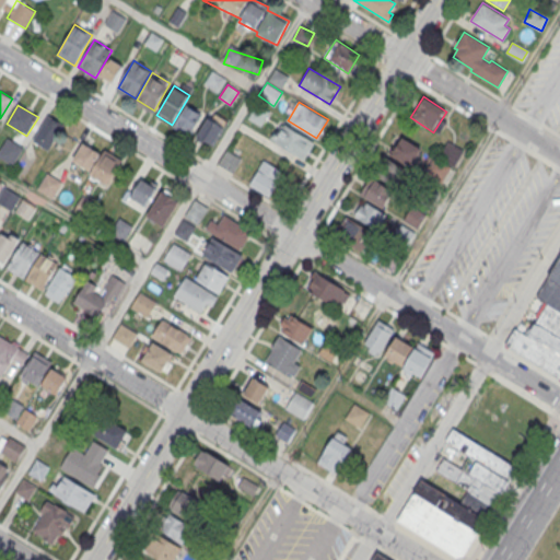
[(248,118),(261,126),(269,113),(256,105),(248,118)]
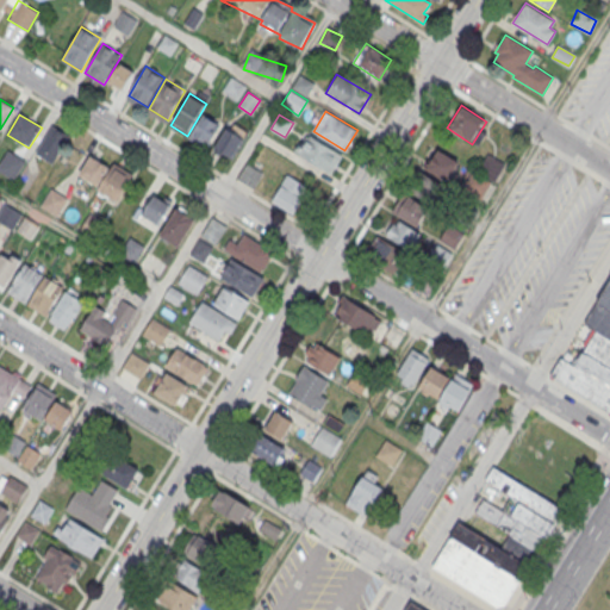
[(234,159),(246,132),(225,124),(213,150),(234,159)]
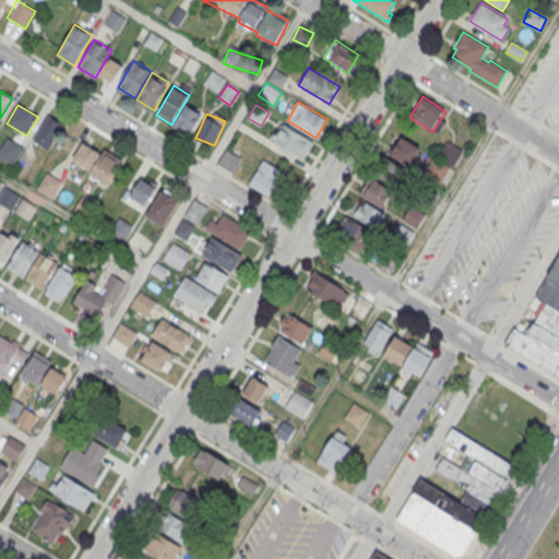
[(64,126),(47,117),(33,143),(50,152),(64,126)]
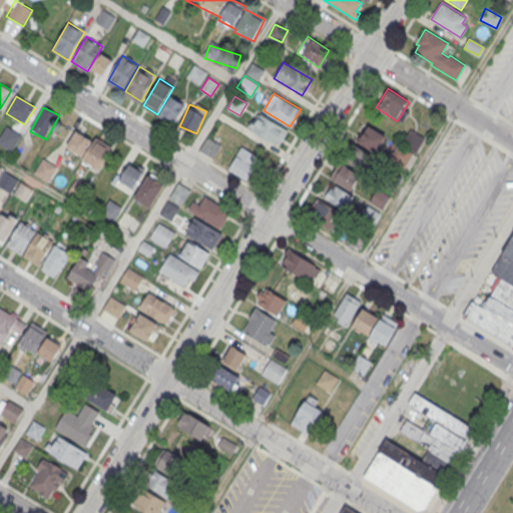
[(289,130),(262,113),(261,115),(258,113),(248,128),(279,146),(289,130)]
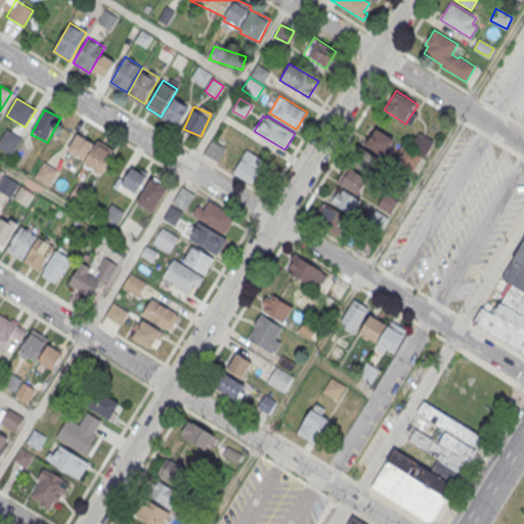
[(396,141),(376,128),(364,144),(385,159),(396,141)]
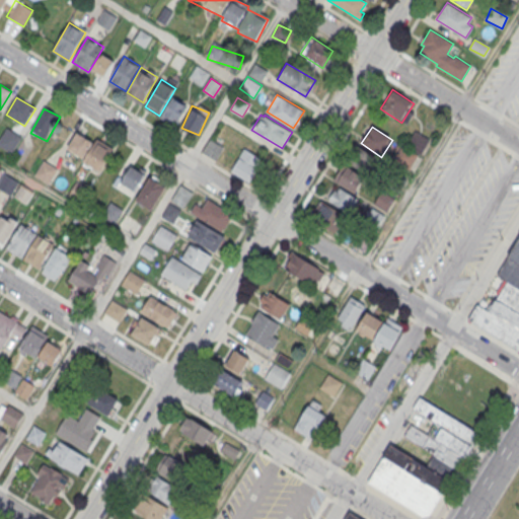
[(62,149),(99,171),(113,150),(75,128),(62,149)]
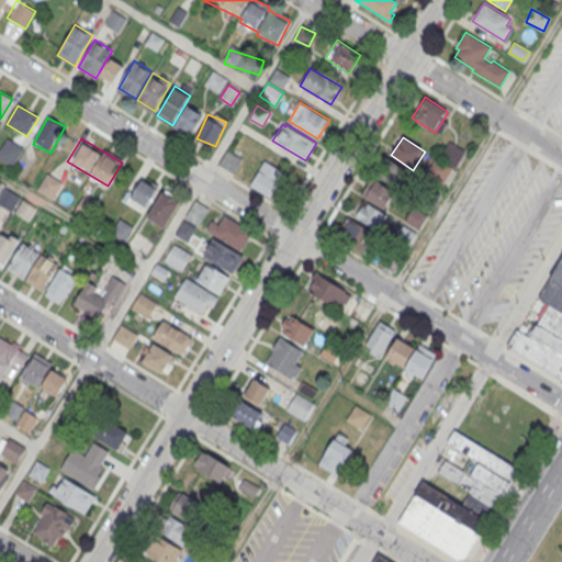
[(439,160),(457,169),(465,152),(448,143),(439,160)]
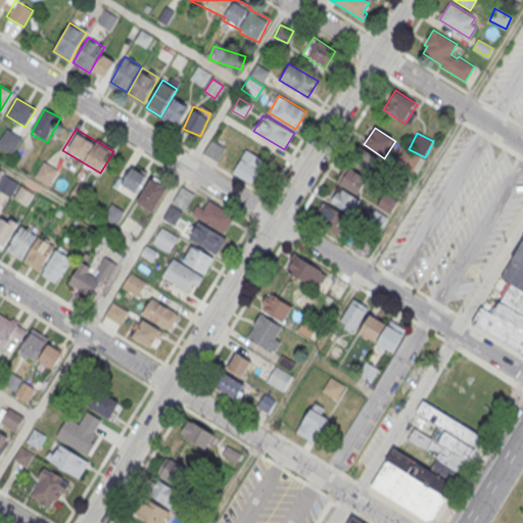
[(2,152),(16,152),(16,135),(2,135),(2,152)]
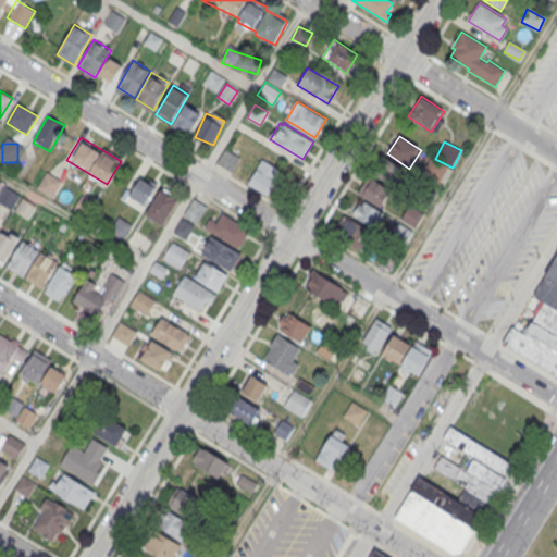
[(239,157),(225,148),(217,163),(232,172),(239,157)]
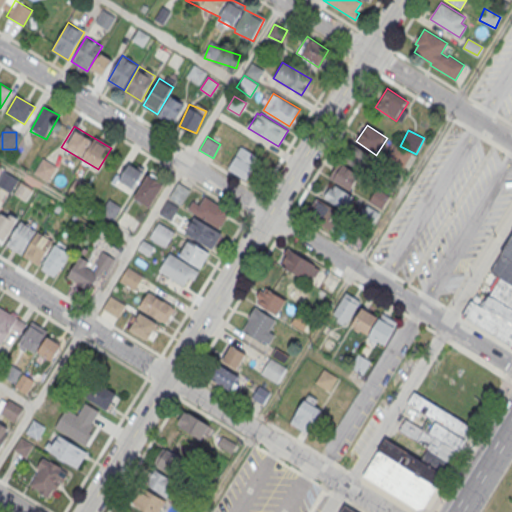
[(360,172),(370,160),(353,145),(342,157),(360,172)]
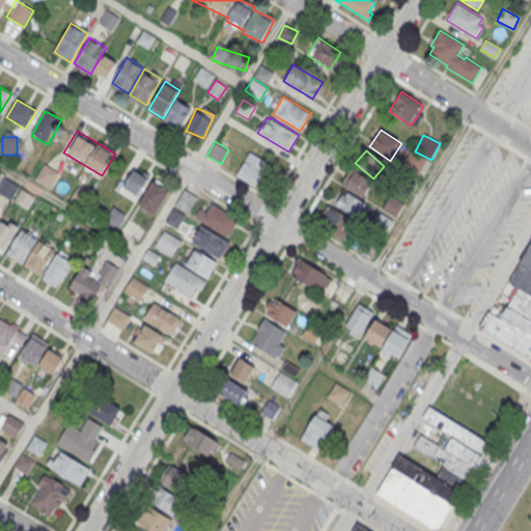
[(250,151),(235,174),(255,187),(264,172),(263,171),(269,163),(250,151)]
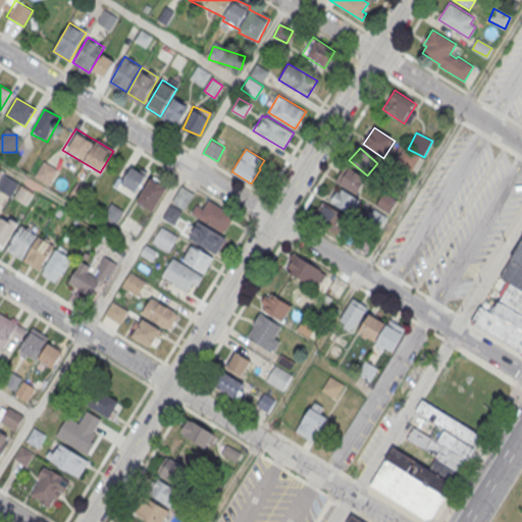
[(57,170),(44,163),(36,177),(49,185),(57,170)]
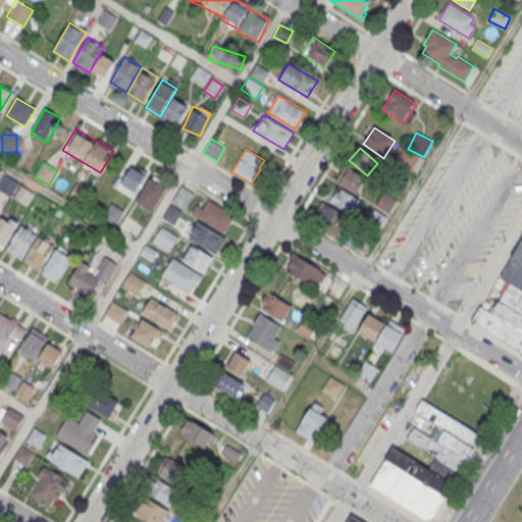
[(335,181),(357,195),(367,178),(346,165),(335,181)]
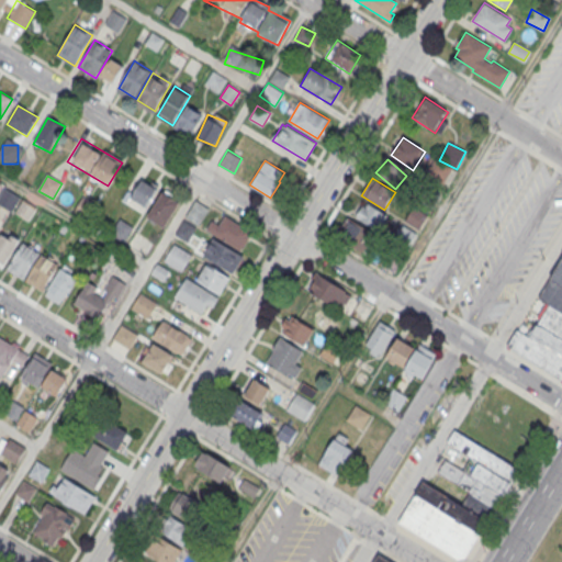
[(142,179),(131,197),(147,206),(157,189),(142,179)]
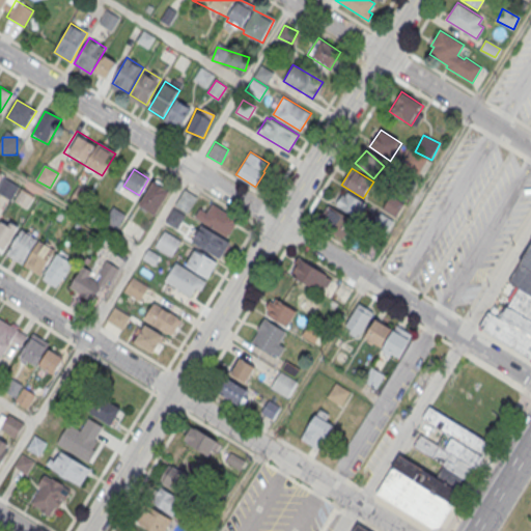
[(169,191),(154,182),(139,205),(155,215),(169,191)]
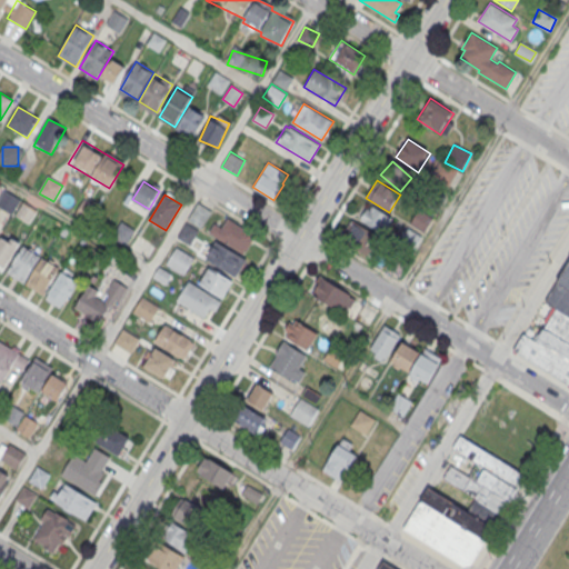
[(211,211),(201,228),(187,219),(197,202),(211,211)]
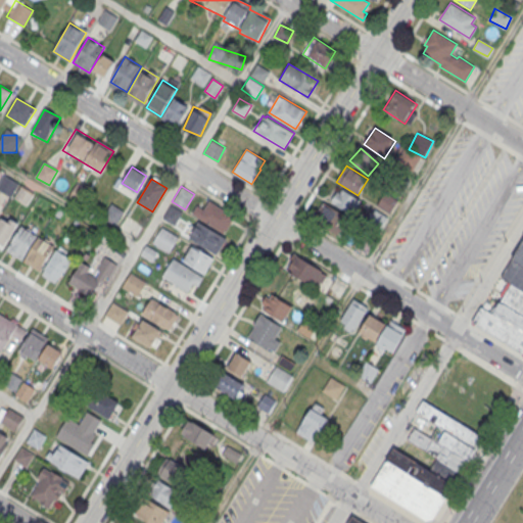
[(361,202),(338,187),(330,200),(351,216),(361,202)]
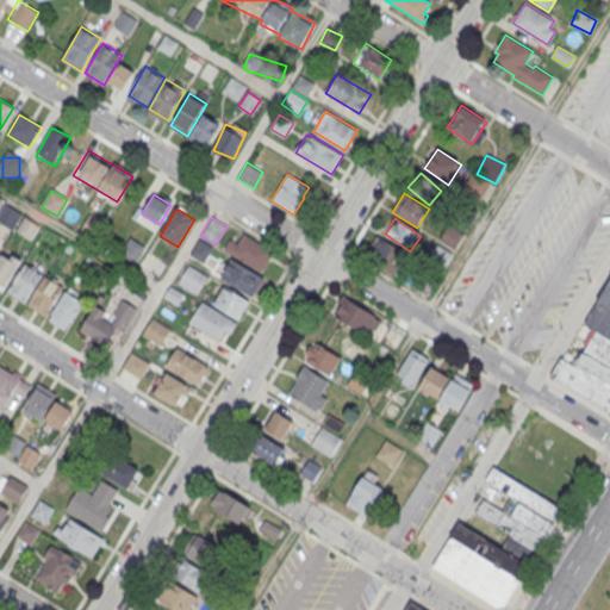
[(244,234),(237,243),(230,238),(224,248),(261,273),(274,253),(244,234)]
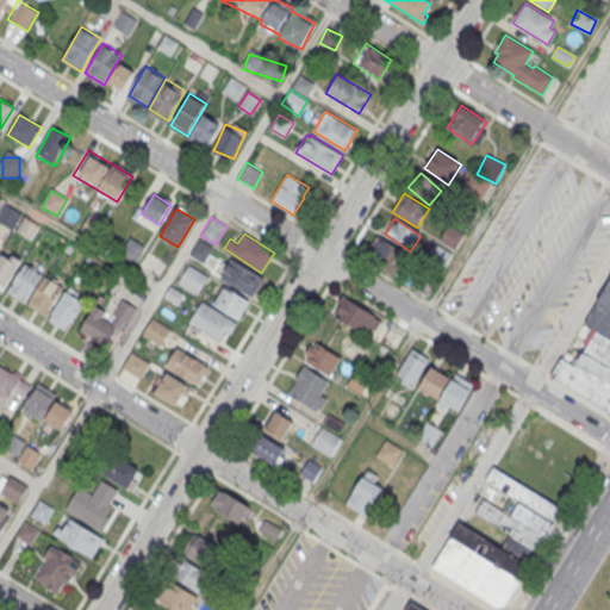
[(398,275),(408,254),(375,238),(366,260),(398,275)]
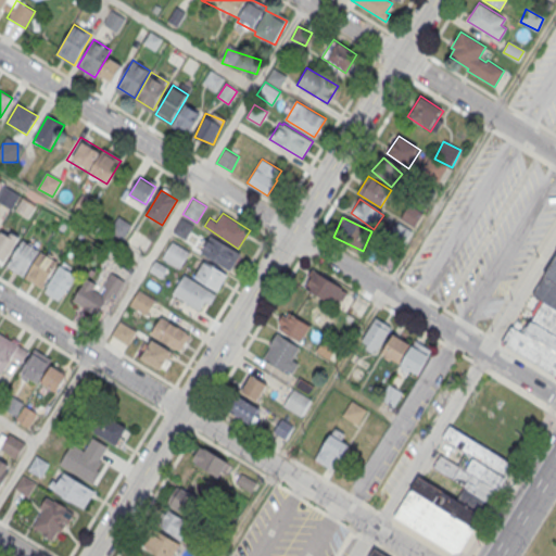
[(74,245),(88,251),(92,239),(78,235),(74,245)]
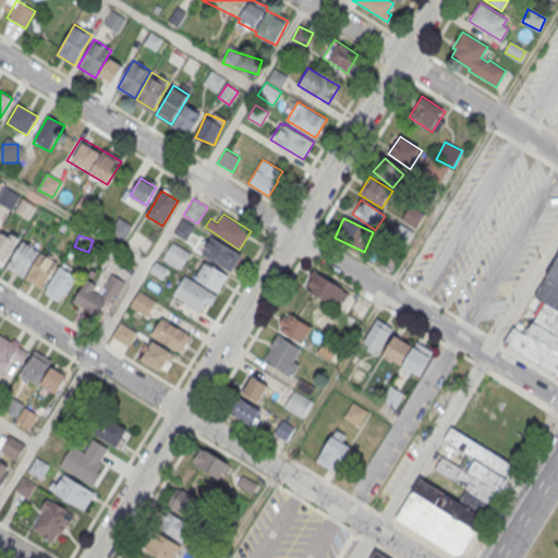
[(242,254),(213,235),(202,253),(230,271),(242,254)]
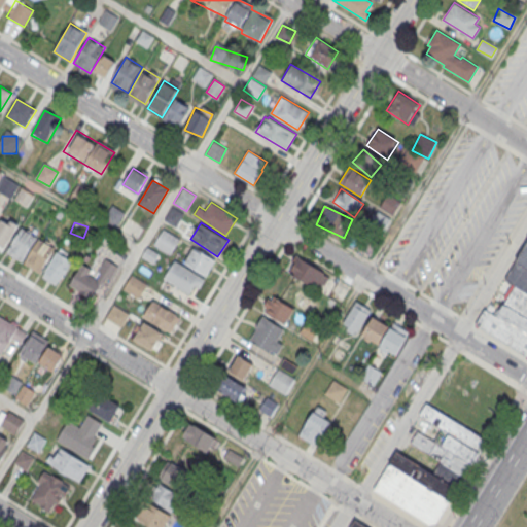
[(22,226),(6,252),(22,261),(37,237),(22,226)]
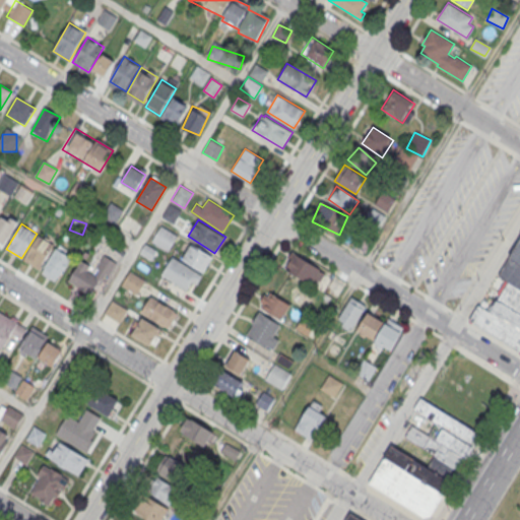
[(160,225),(151,241),(168,250),(177,236),(160,225)]
